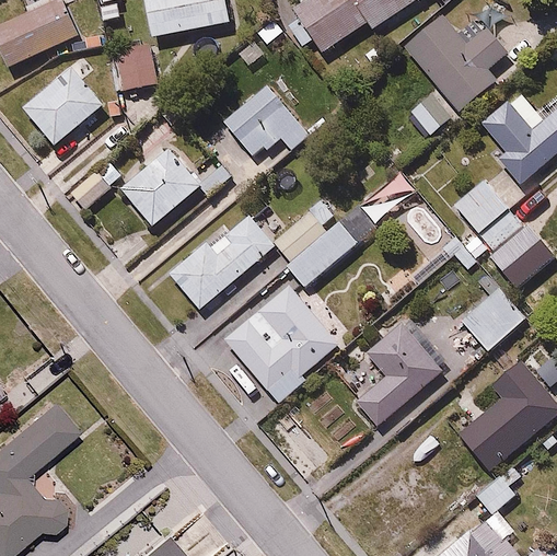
[(53,0),(0,21),(0,48),(8,67),(77,34),(61,0),(53,0)]
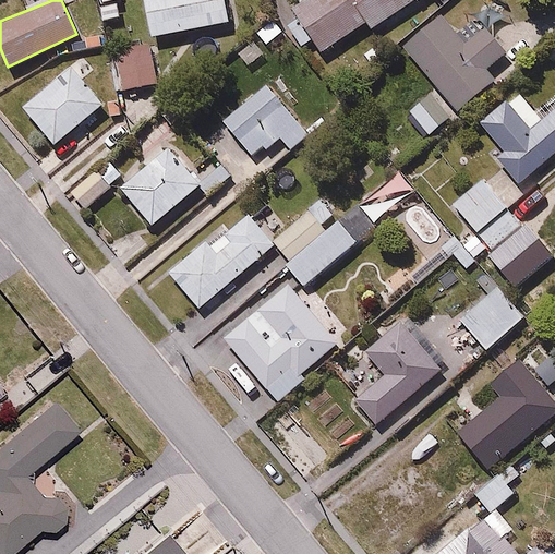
[(145,0),(152,37),(229,23),(225,0),(145,0)]
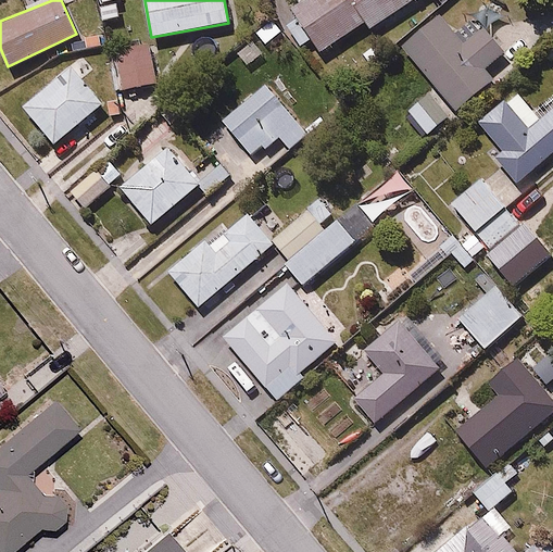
[(294,0),(290,3),(321,50),(366,20),(372,27),(412,0),(294,0)]
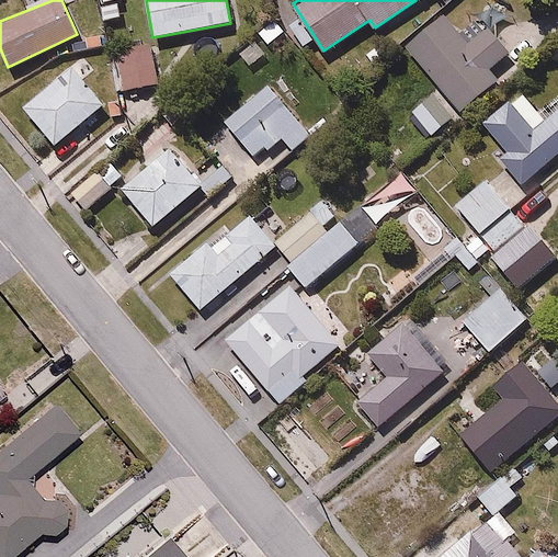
[(458,30),(445,13),(408,43),(459,109),(498,79),(488,68),(513,48),(484,10),(458,30)]
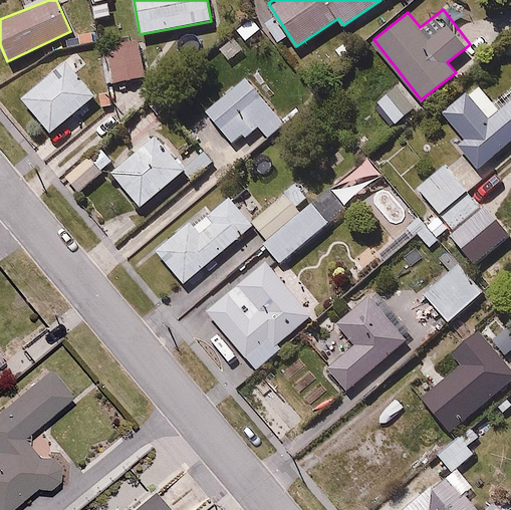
[(144,73),(137,34),(93,41),(100,81),(144,73)]
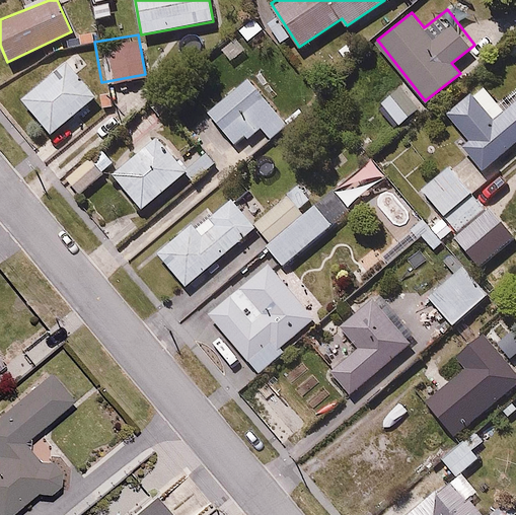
[(64,62),(20,99),(50,135),(95,97),(64,62)]
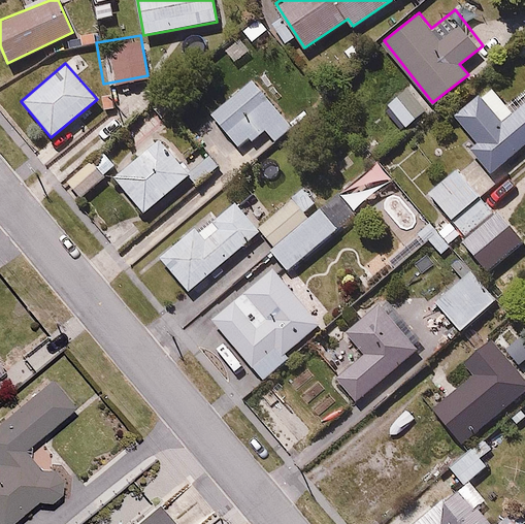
[(274,140),(294,125),(253,75),(210,110),(238,143),(250,134),(253,138),(264,128),(274,140)]
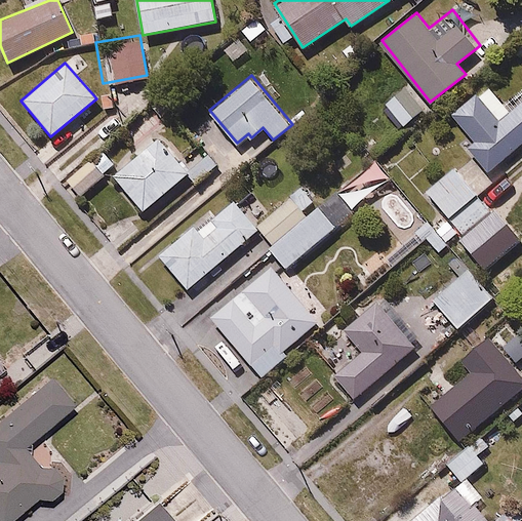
[(474,133),(466,139),(490,169),(521,143),(521,93),(510,104),(488,79),(452,108),(474,133)]
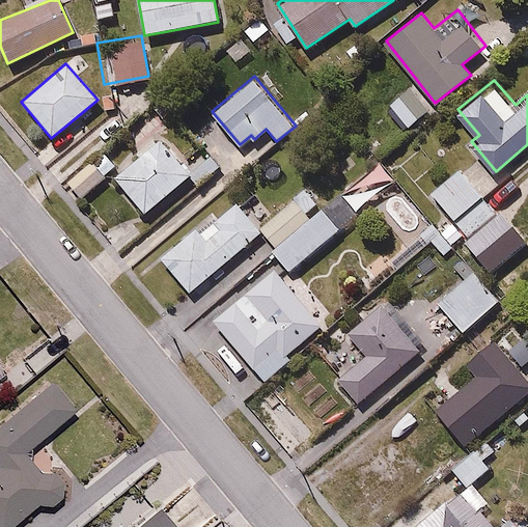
[(429,109),(410,84),(383,106),(403,130),(429,109)]
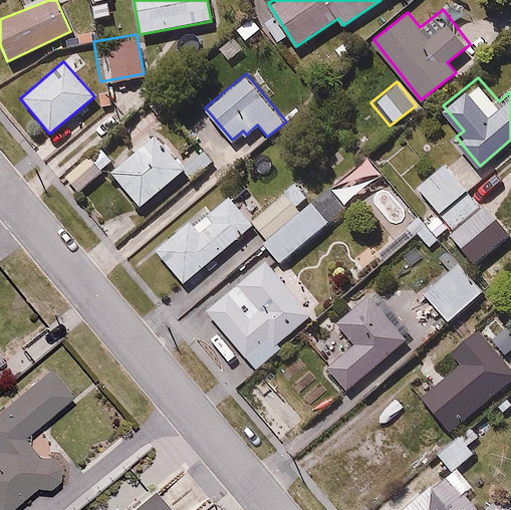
[(154,136),(108,172),(138,208),(183,170),(154,136)]
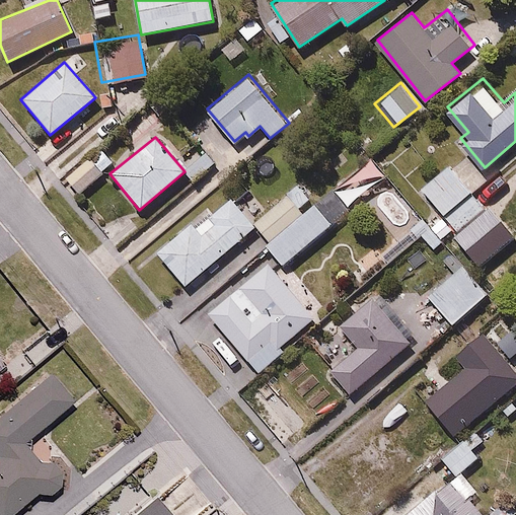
[(388,170),(365,143),(325,176),(349,204),(388,170)]
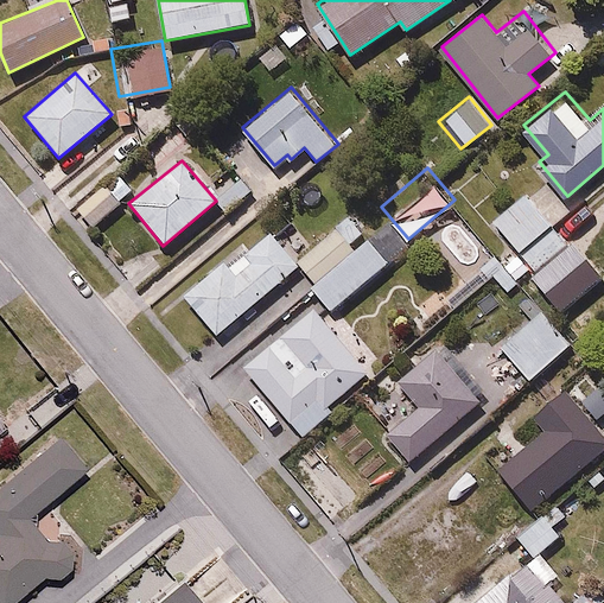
[(240,179),(217,197),(226,209),(249,190),(240,179)]
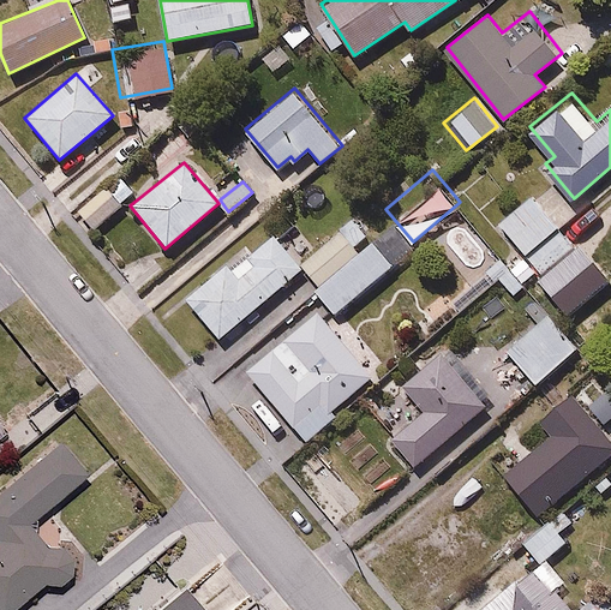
[(562,229),(574,220),(544,181),(497,217),(550,285),(585,258),(562,229)]
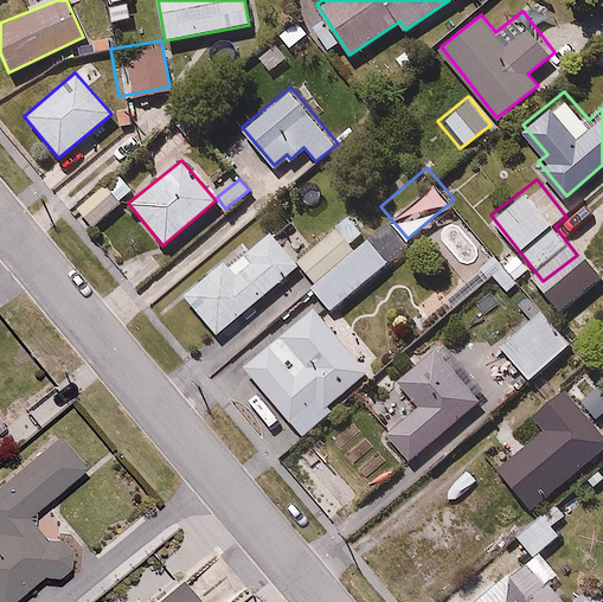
[(103,184),(75,205),(91,223),(119,200),(103,184)]
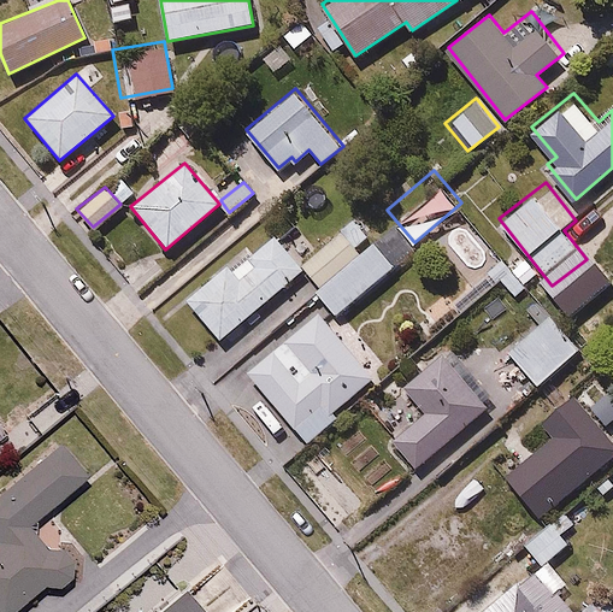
[(320,282),(375,235),(359,216),(304,263),(320,282)]
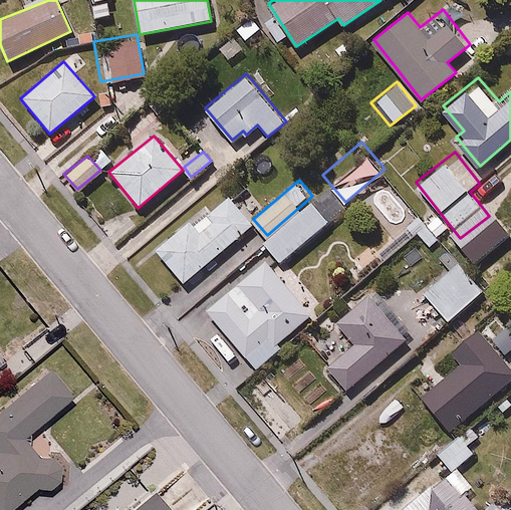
[(342,207),(324,186),(312,196),(267,235),(262,239),(280,260),(342,207)]
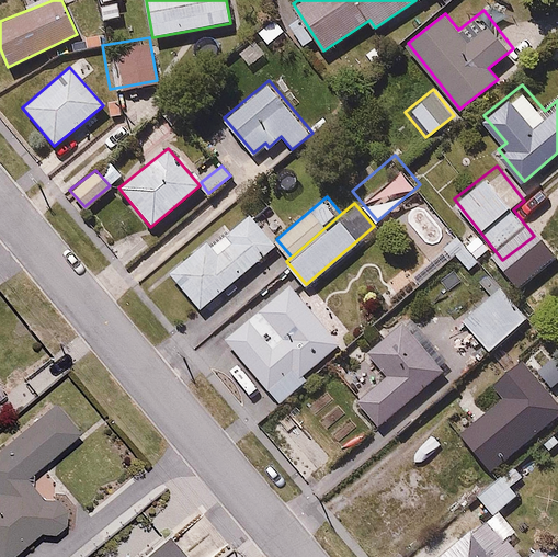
[(276,243),(250,214),(230,232),(223,224),(168,273),(201,309),(276,243)]
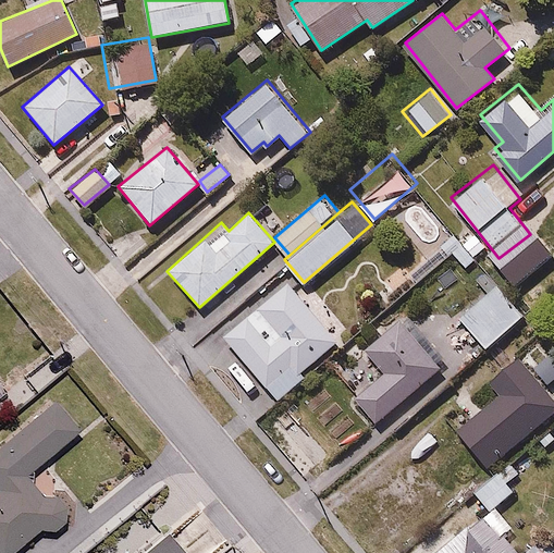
[(526,310),(496,278),(459,312),(489,345),(526,310)]
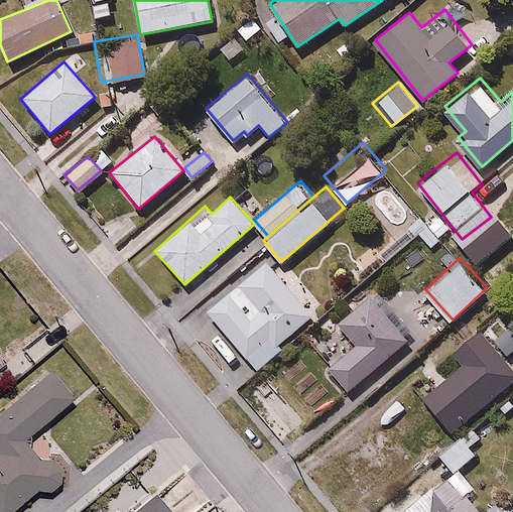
[(313,314),(267,262),(239,286),(261,312),(250,323),(225,294),(206,311),(256,371),(282,350),(278,346),(313,314)]
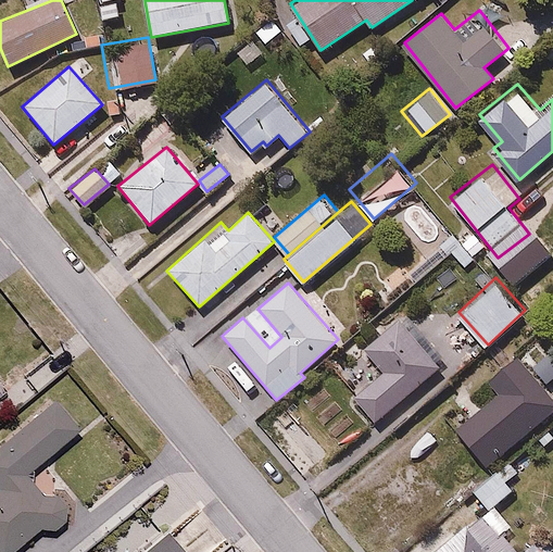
[(399,321),(363,351),(384,373),(354,397),(374,423),(439,366),(399,321)]
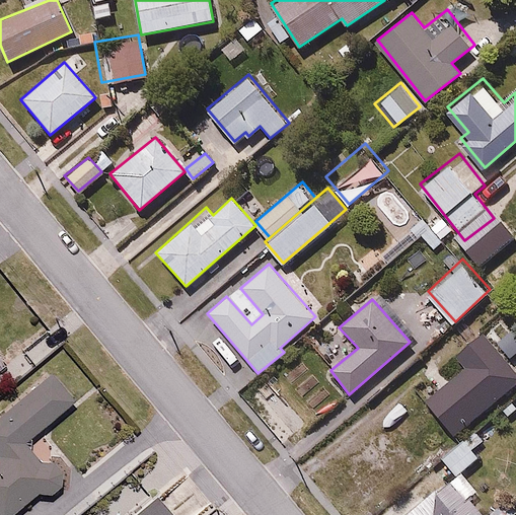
[(515,336),(510,329),(496,341),(510,357),(515,352),(515,336)]
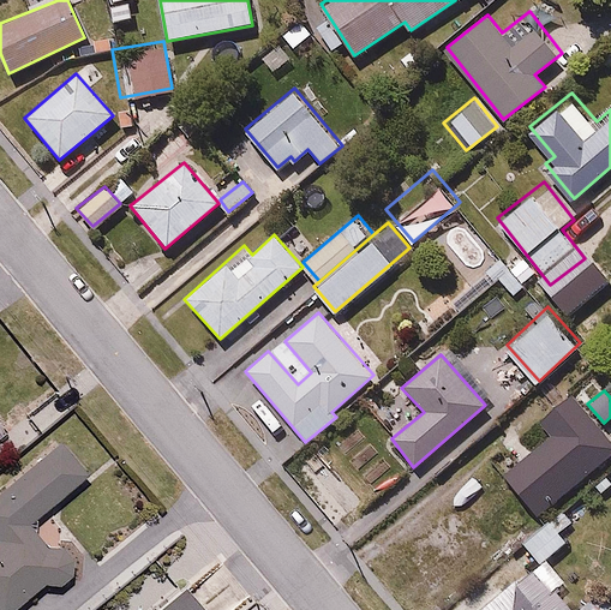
[(540,515),(610,455),(610,442),(570,395),(538,423),(547,435),(503,474),(540,515)]
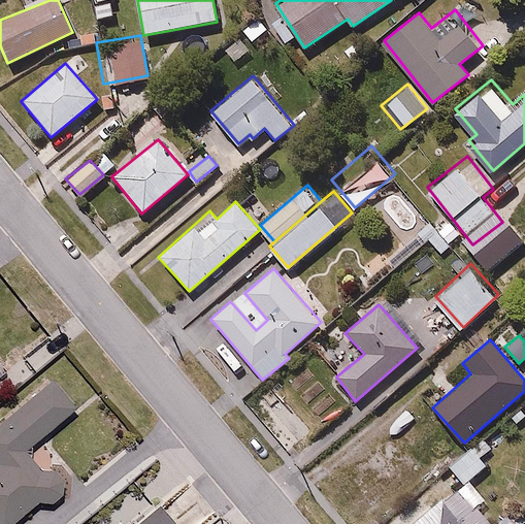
[(0,522),(38,493),(50,506),(84,480),(59,449),(44,460),(29,440),(75,404),(50,371),(0,411),(0,522)]
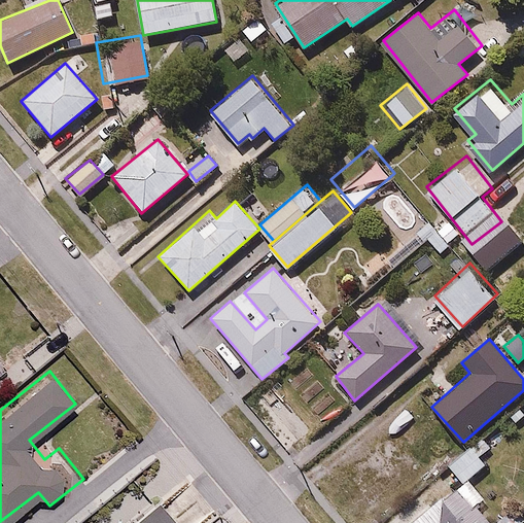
[(496,449),(481,431),(446,463),(461,480),(413,522),(491,522),(496,519),(479,500),(486,493),(468,474),(496,449)]
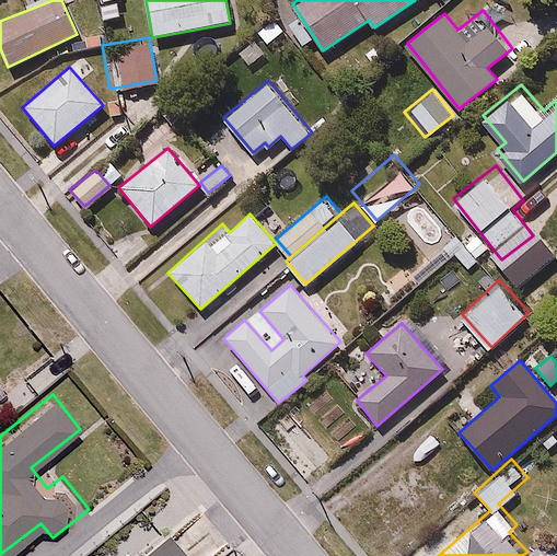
[(189,555),(164,526),(128,555),(189,555)]
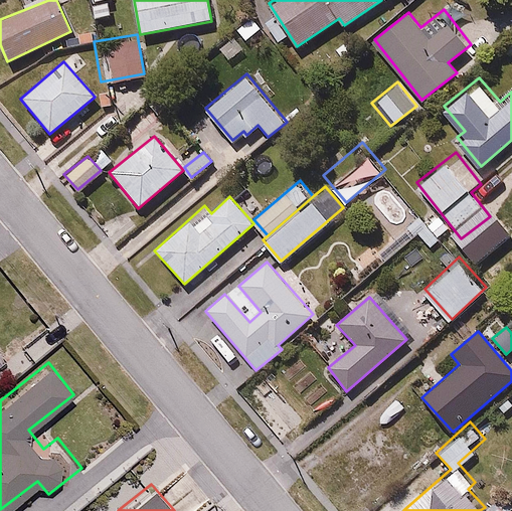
[(487,510),(504,510),(511,504),(511,502),(503,493),(485,509),(487,510)]
